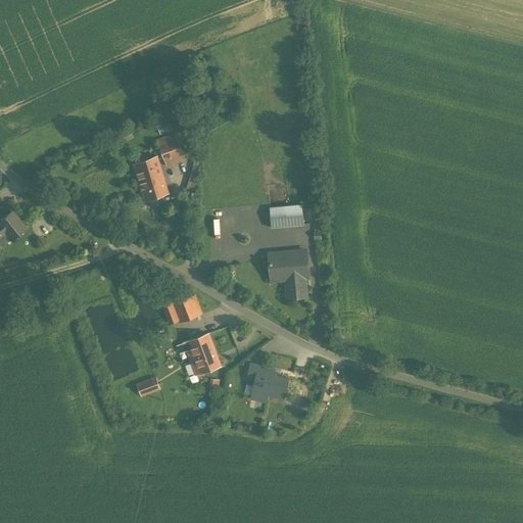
[(241,100),(237,96),(228,104),(233,109),(241,100)]
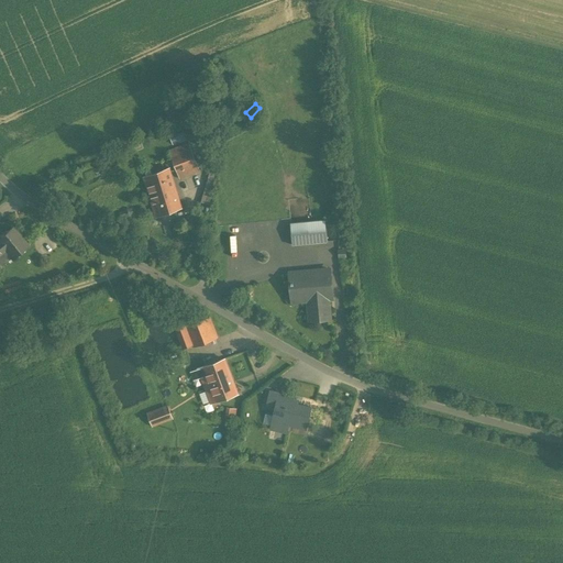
[(183,124),(167,131),(172,144),(187,138),(183,124)]
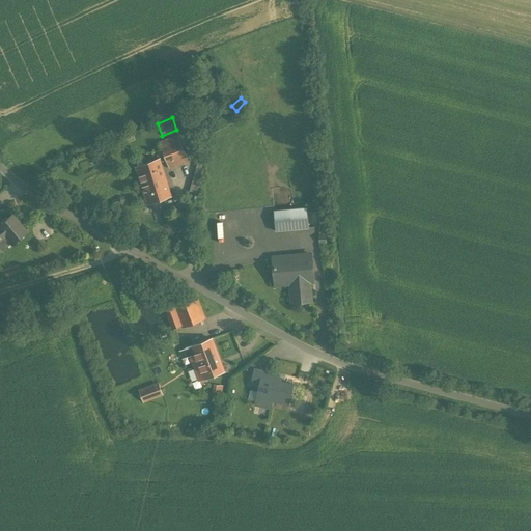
[(187,161),(178,136),(160,142),(169,167),(187,161)]
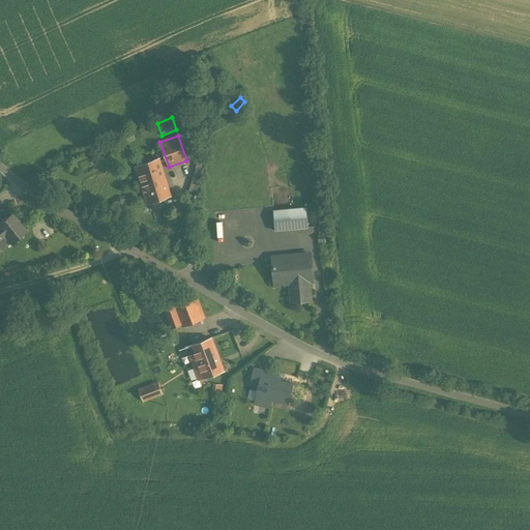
[(81,163),(85,172),(98,166),(94,156),(81,163)]
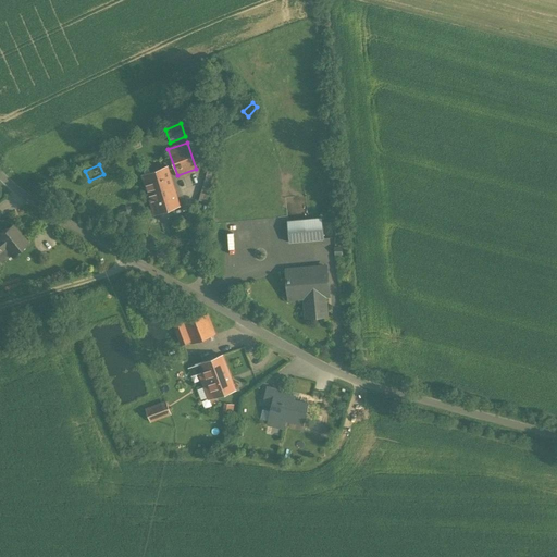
[(178,205),(166,166),(144,174),(155,212),(178,205)]
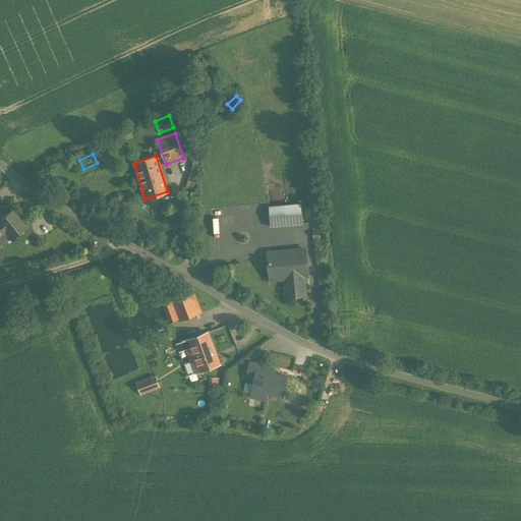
[(301,204),(269,207),(270,227),(303,224),(301,204)]
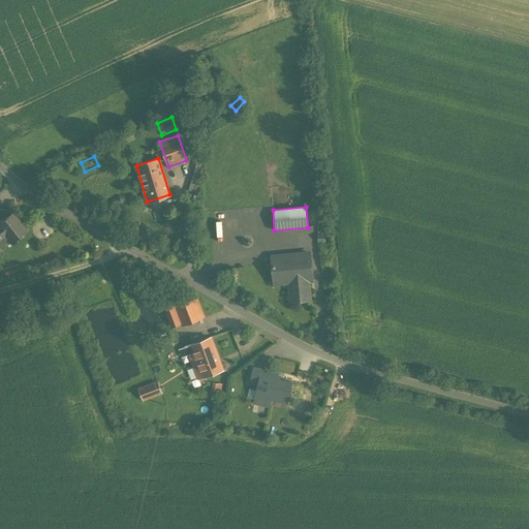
[(11,243),(26,230),(11,213),(0,222),(0,238),(4,235),(11,243)]
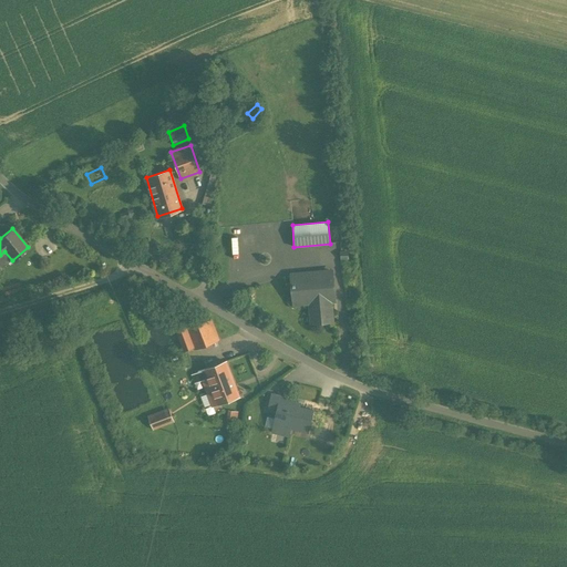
[(311,323),(331,321),(329,292),(333,292),(332,278),(320,279),(320,271),(292,274),(294,297),(309,296),(311,323)]
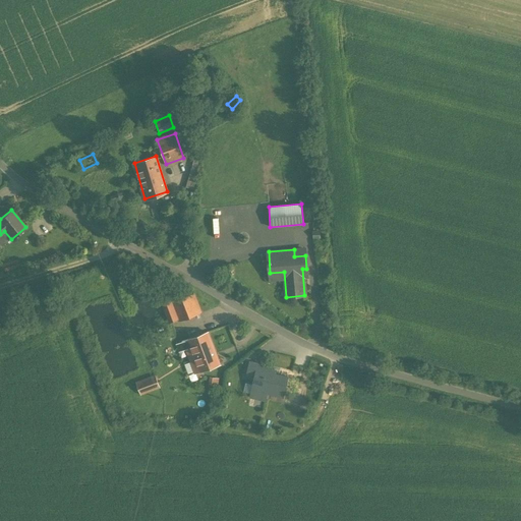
[(2,268),(4,273),(19,269),(17,263),(2,268)]
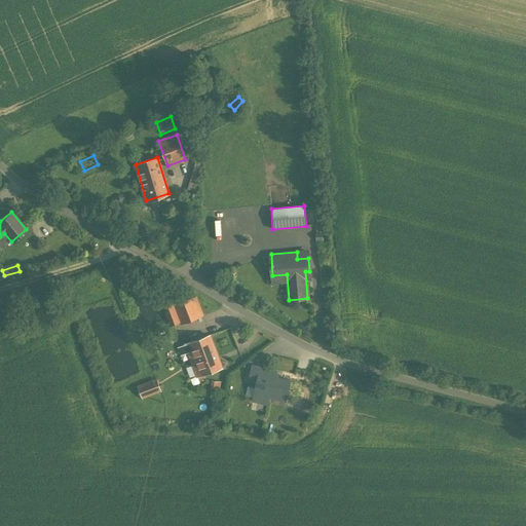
[(201,315),(194,296),(174,304),(182,324),(201,315)]
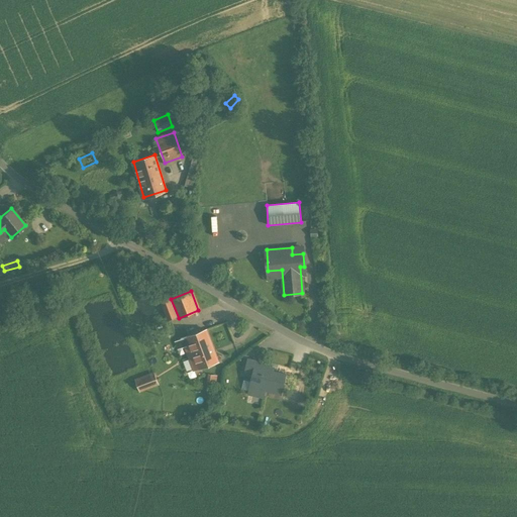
[(218,362),(206,328),(182,337),(194,370),(218,362)]
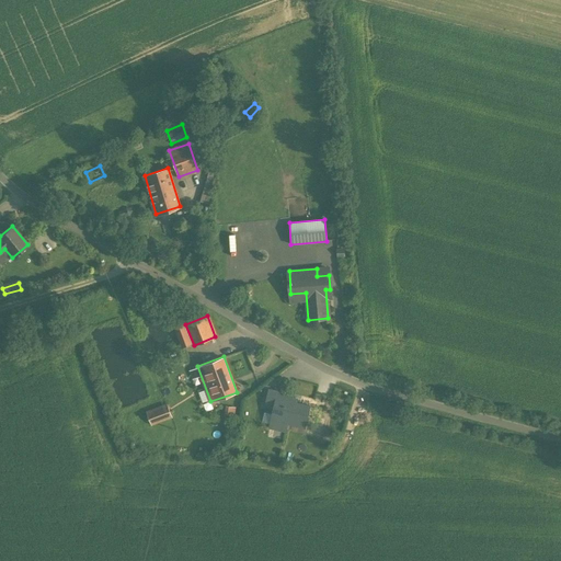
[(266,405),(274,408),(277,393),(279,395),(279,391),(270,389),(266,405)]
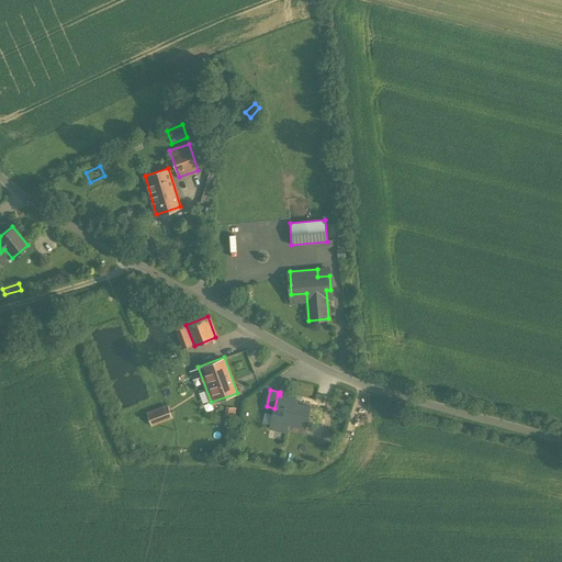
[(298,400),(280,395),(278,394),(274,408),(270,426),(285,430),(288,423),(305,426),(310,406),(296,403),(298,400)]
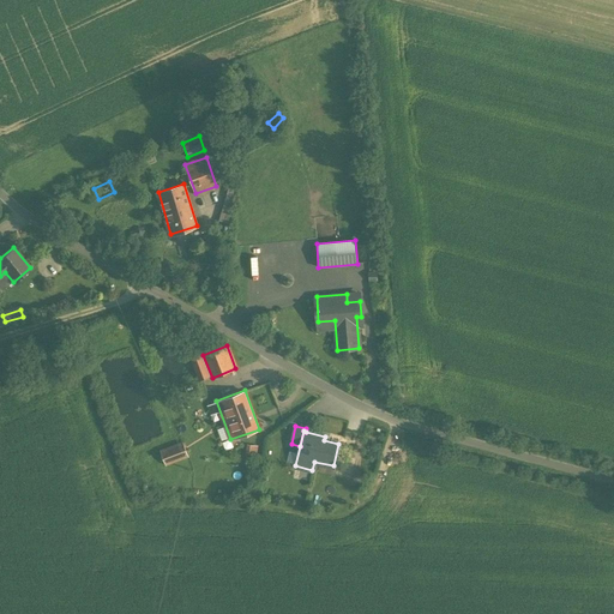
[(188,452),(184,441),(162,451),(167,462),(188,452)]
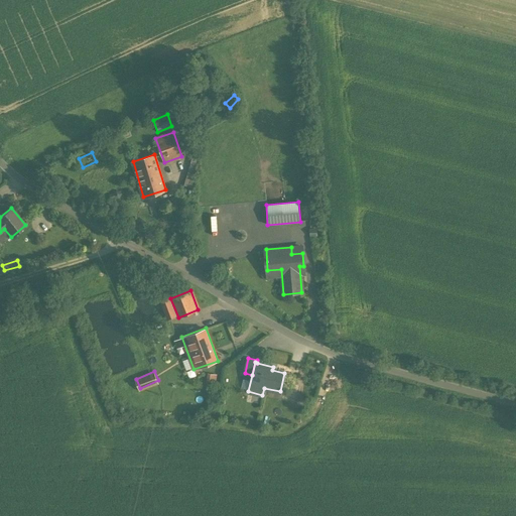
[(207,372),(206,381),(216,381),(217,373),(207,372)]
